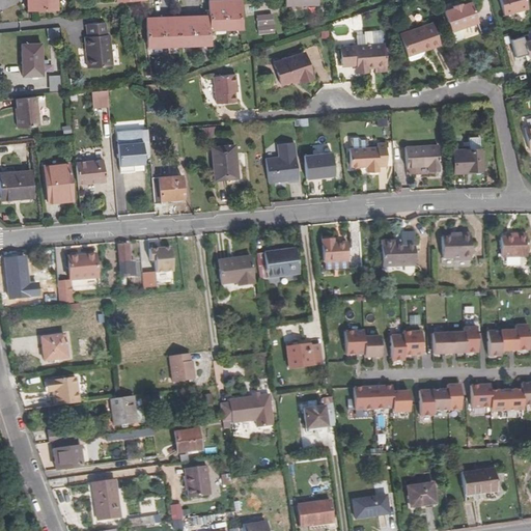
[(57,0),(27,0),(28,10),(57,9),(57,0)]
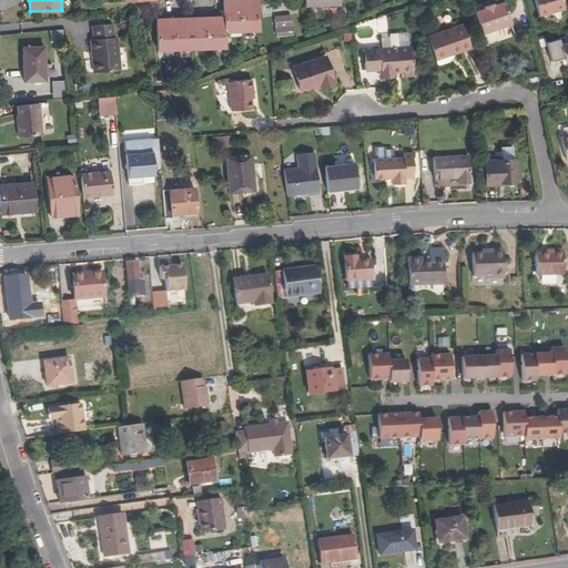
[(223,0),(224,16),(156,19),(158,50),(225,47),(224,31),(259,30),(256,0),(223,0)]
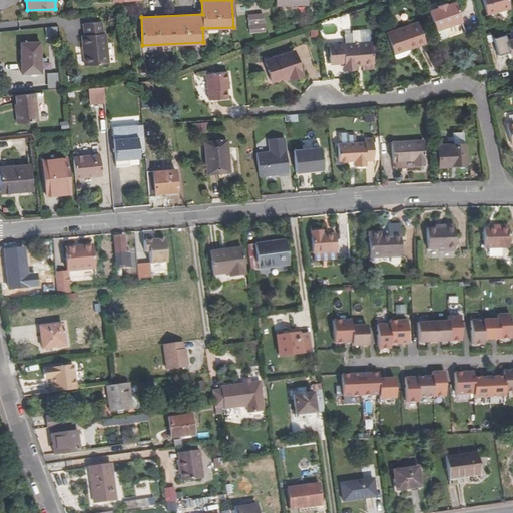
[(484,0),(489,14),(490,14),(512,7),(509,0),(484,0)]
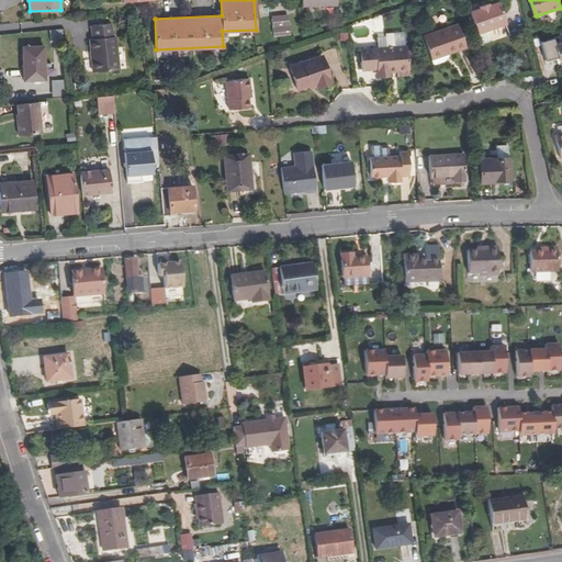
[(479,33),(507,23),(499,1),(491,4),(480,8),(471,11),(479,33)]
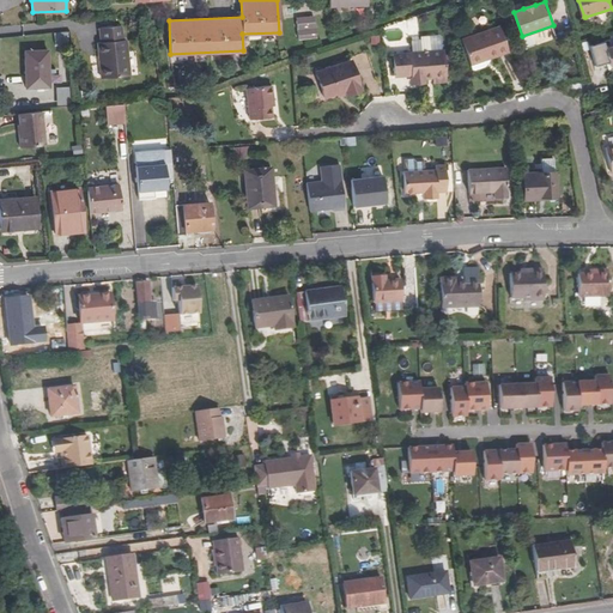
[(315,19),(297,19),(298,50),(316,49),(315,19)]
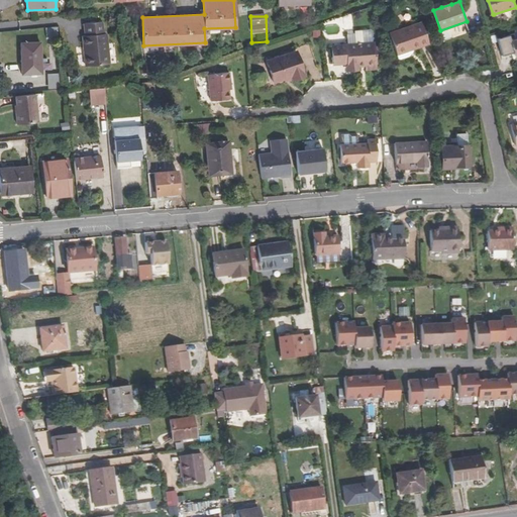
[(411,45),(412,49),(429,43),(421,21),(390,32),(396,50),(411,45)]
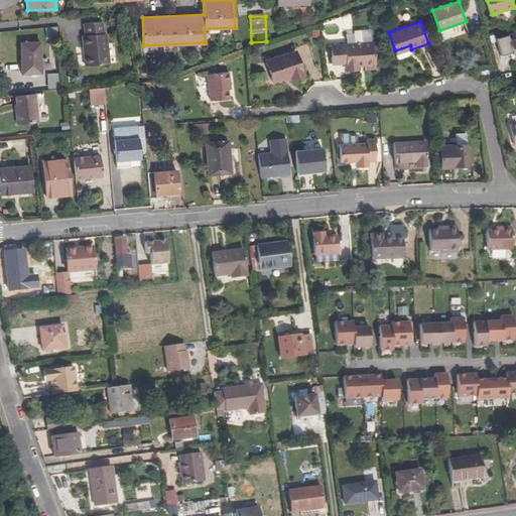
[(90,54),(86,54),(88,66),(111,63),(108,34),(105,34),(104,22),(86,24),(87,35),(84,36),(86,47),(89,46),(90,54)]
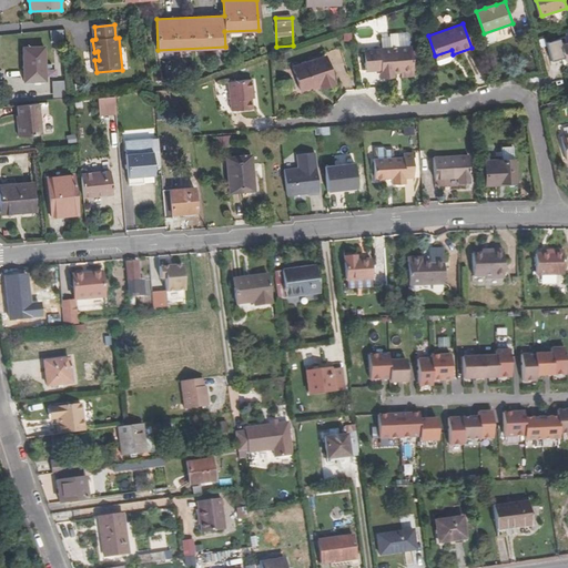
[(62,30),(51,31),(51,43),(63,43),(62,30)]
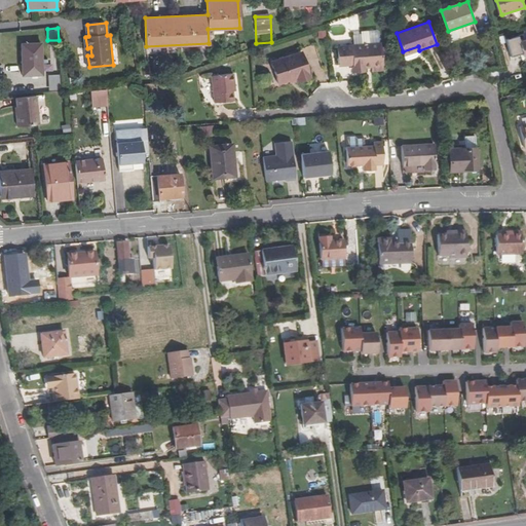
[(361,34),(352,34),(353,44),(361,44),(361,34)]
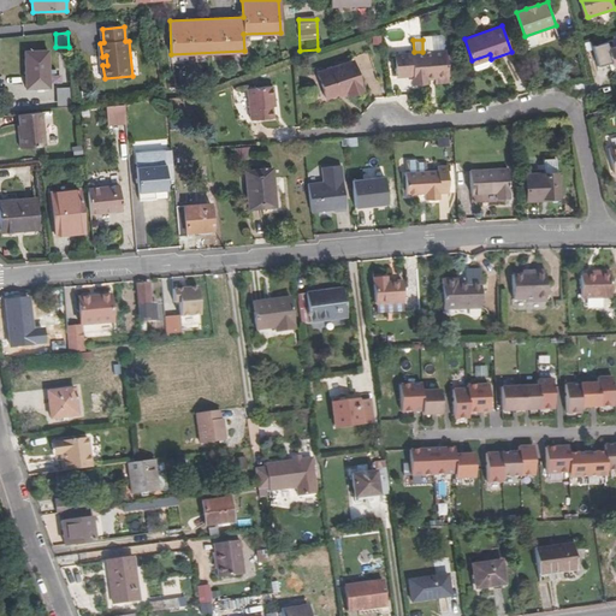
[(615,67),(615,66),(615,46),(611,48),(609,42),(596,47),(600,66),(608,64),(614,63),(615,67)]
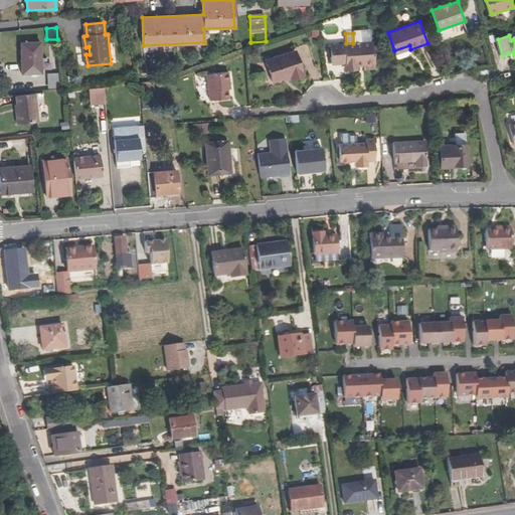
[(41,73),(41,43),(22,44),(23,73),(41,73)]
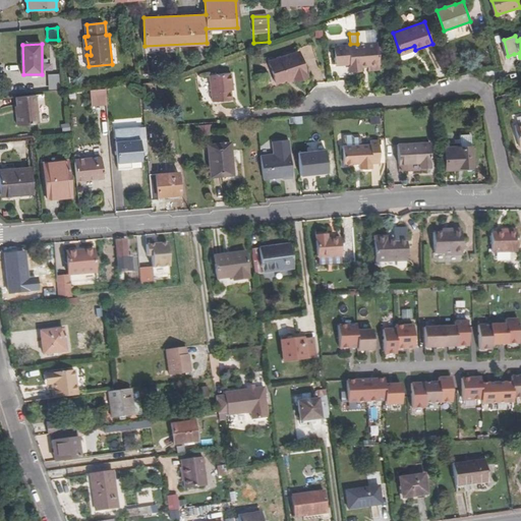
[(378,45),(335,57),(339,74),(353,70),(355,76),(364,74),(364,71),(371,69),(373,73),(385,71),(378,45)]
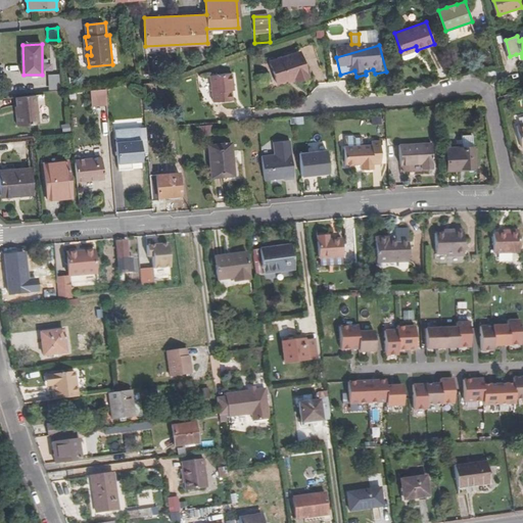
[(401,55),(417,50),(416,46),(400,51),(401,55)]
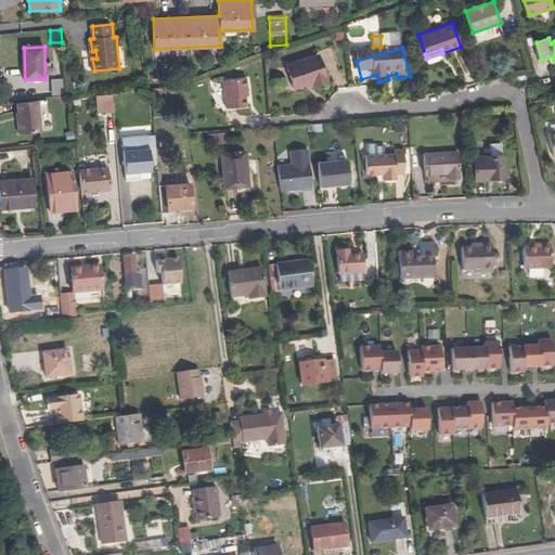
[(327,80),(319,55),(286,66),(294,89),(313,84),(314,85),(327,80)]
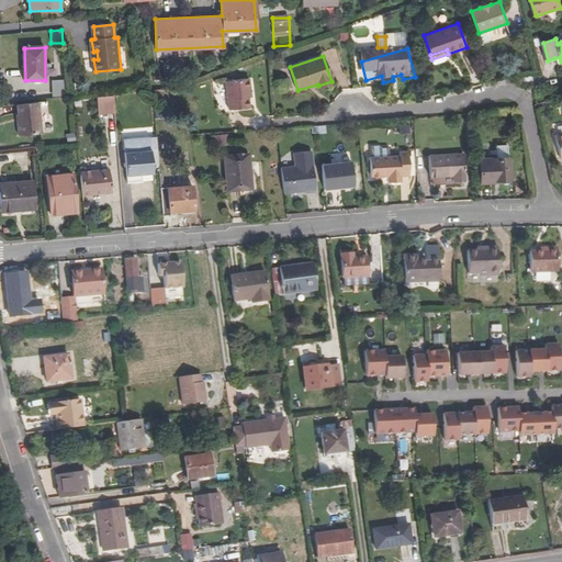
[(249,90),(253,90),(251,79),(227,81),(229,110),(250,108),(249,97),(249,90)]
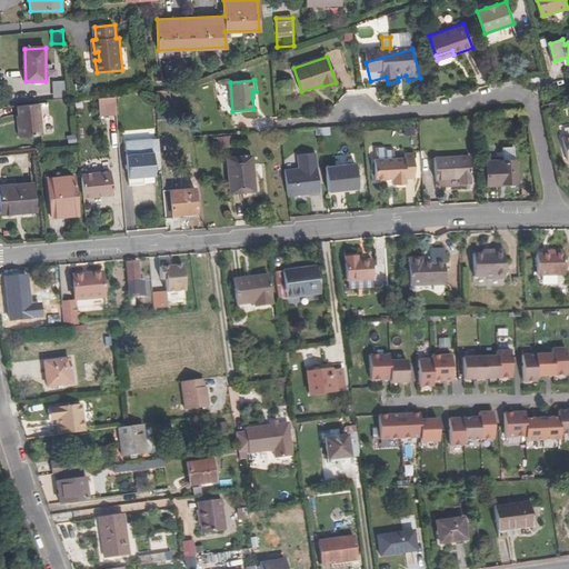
[(62,81),(51,81),(52,98),(63,98),(62,81)]
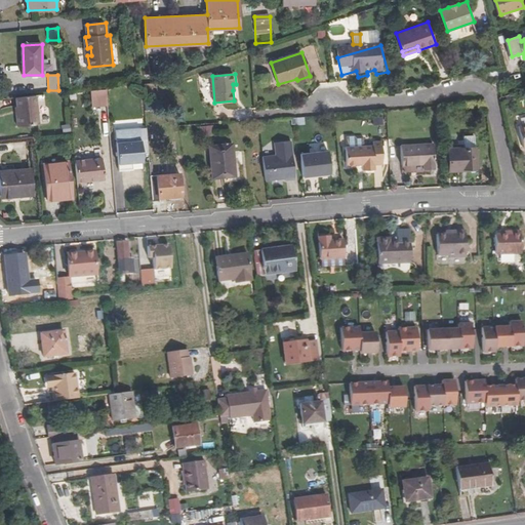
[(110,105),(109,89),(92,90),(94,106),(110,105)]
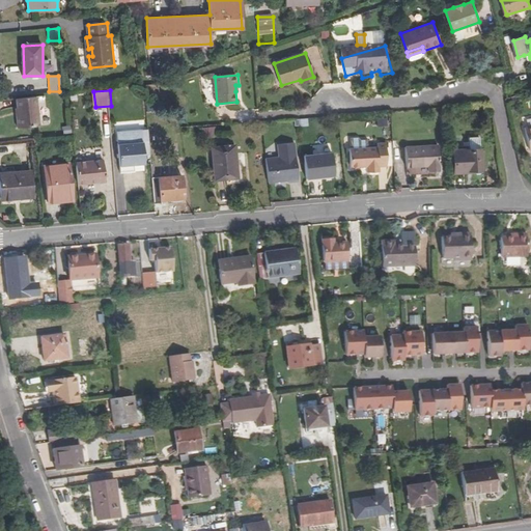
[(40,126),(38,96),(18,99),(20,114),(18,115),(19,128),(40,126)]
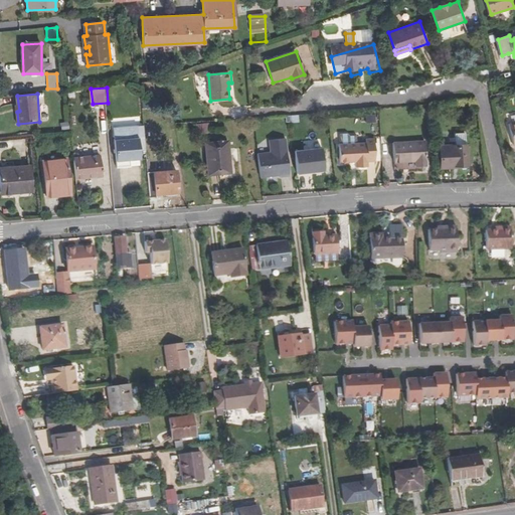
[(214,124),(195,125),(196,135),(215,134),(214,124)]
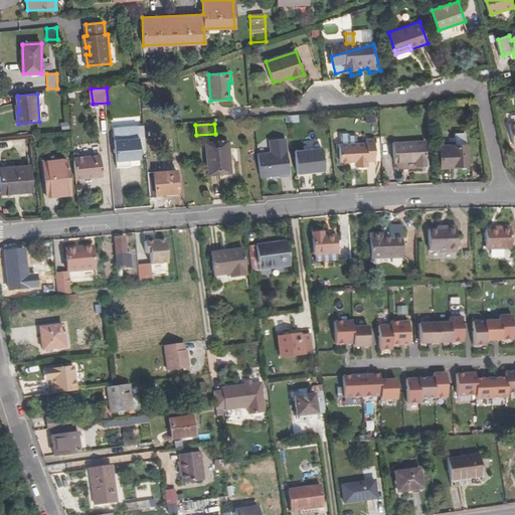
[(139,137),(116,139),(118,166),(130,166),(130,158),(140,157),(139,137)]
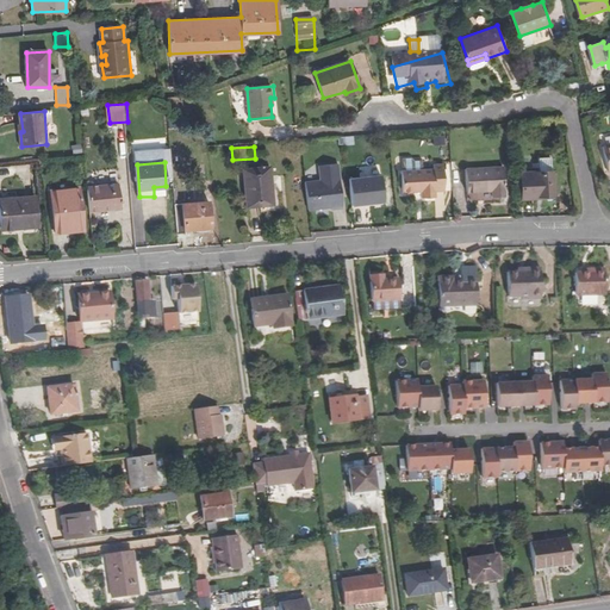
[(307,181),(310,210),(332,207),(332,209),(344,207),(341,163),(321,166),(323,180),(307,181)]
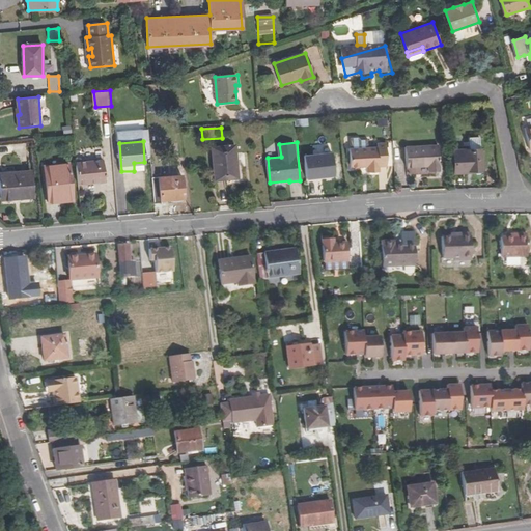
[(379,143),(379,147),(351,148),(352,169),(367,168),(367,172),(381,172),(381,167),(388,167),(387,143),(379,143)]
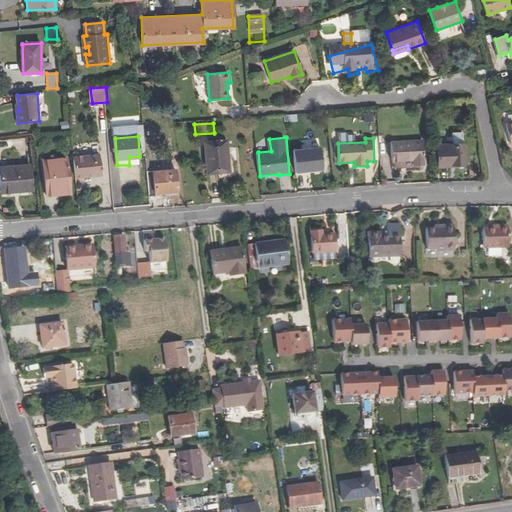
[(230,173),(228,142),(205,143),(207,174),(230,173)]
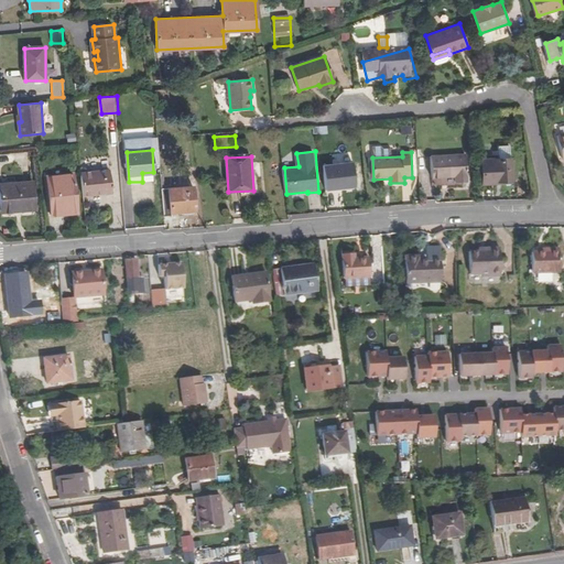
[(512,159),(483,156),(481,181),(491,182),(492,179),(510,181),(512,159)]
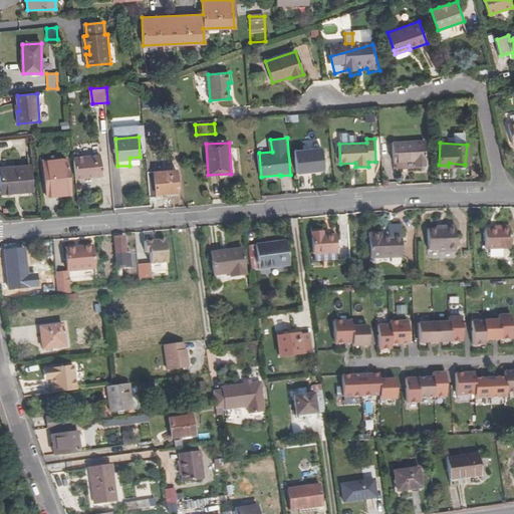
[(425,147),(394,144),(392,163),(412,166),(412,172),(423,173),(425,147)]
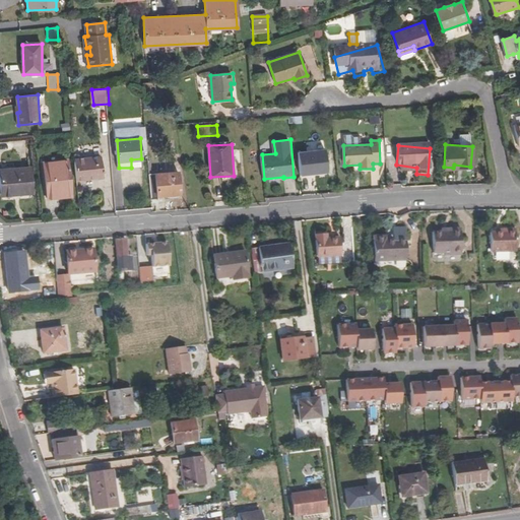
[(300,152),(301,175),(329,173),(327,149),(300,152)]
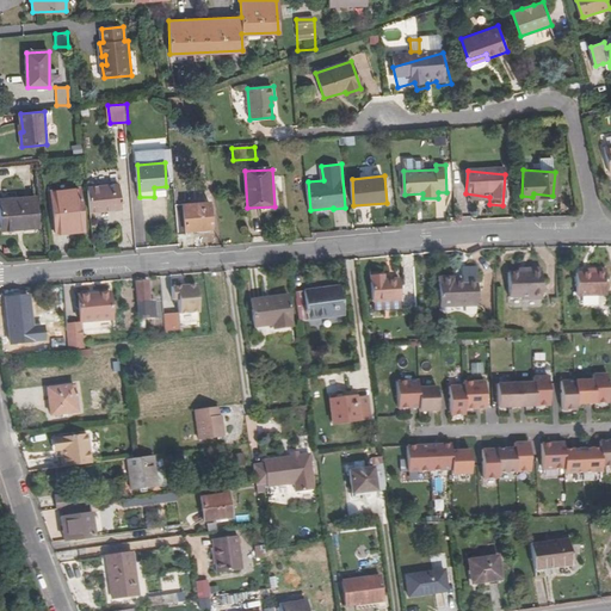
[(122,208),(121,183),(88,185),(91,210),(122,208)]
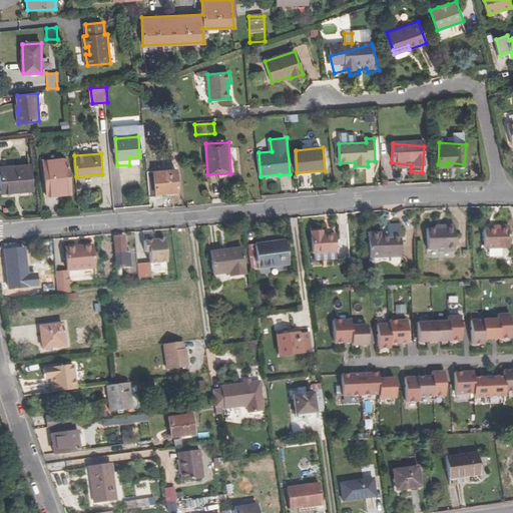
[(68,158),(44,161),(48,196),(72,193),(68,158)]
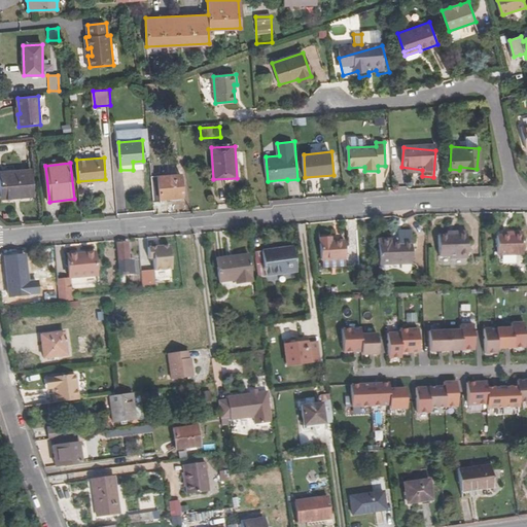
[(23,199),(34,198),(32,172),(0,174),(1,197),(22,196),(23,199)]
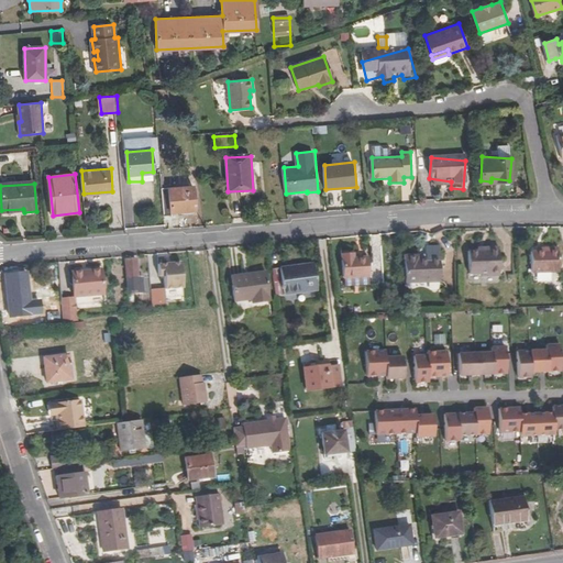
[(172,211),(195,210),(192,186),(170,188),(172,211)]
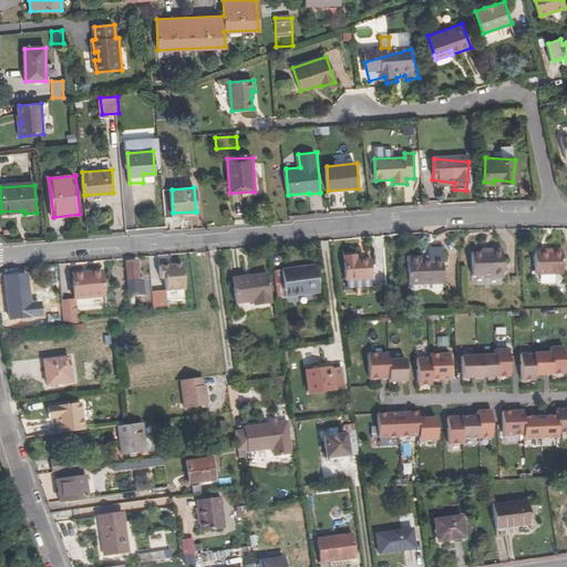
[(547,255),(540,256),(534,256),(534,276),(563,276),(562,247),(547,248),(547,255)]
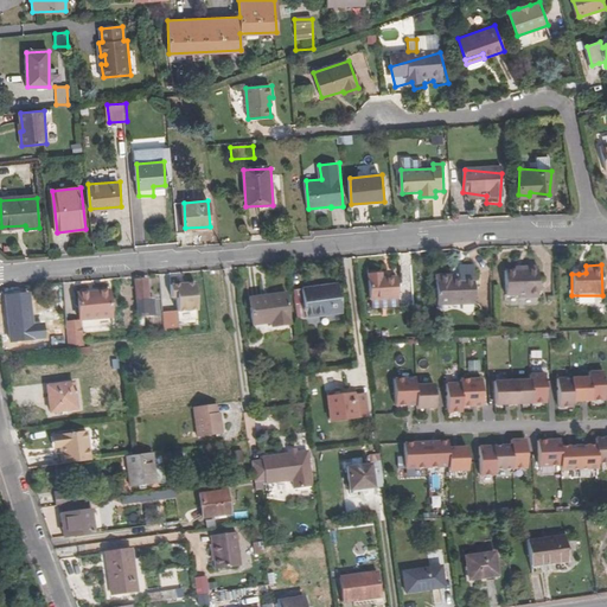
[(447,278),(432,278),(433,307),(471,305),(470,267),(454,268),(455,280),(447,280),(447,278)]
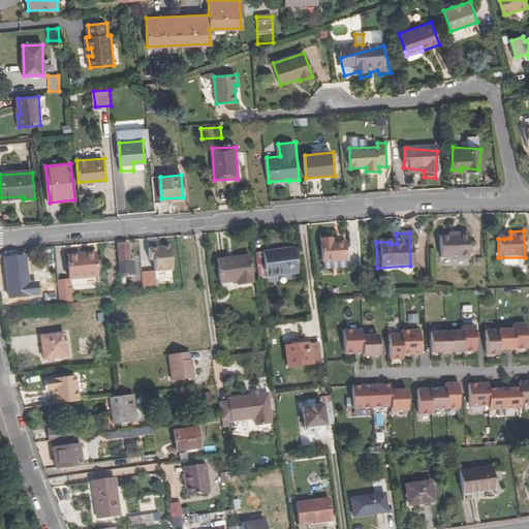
[(454,238),(447,238),(438,238),(439,258),(449,258),(449,261),(468,260),(467,235),(454,235),(454,238)]
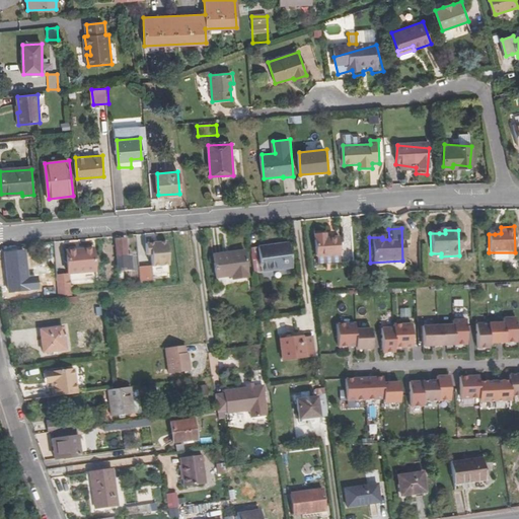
[(323,235),(312,236),(314,258),(315,257),(315,266),(338,265),(338,256),(337,239),(323,239),(323,235)]
